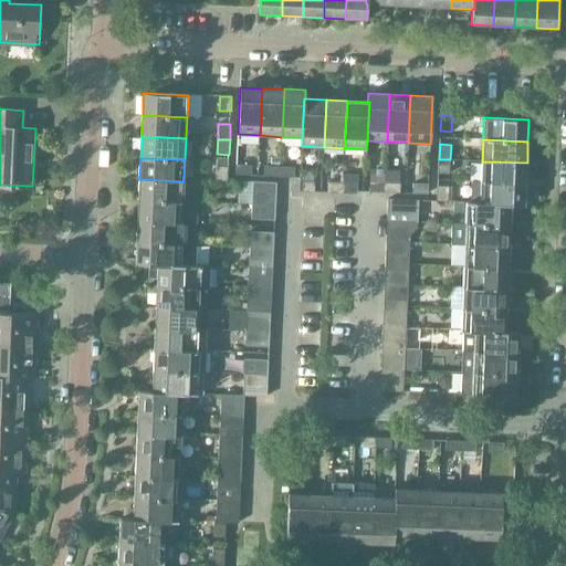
[(450,159),(439,159),(439,174),(450,175),(450,159)]
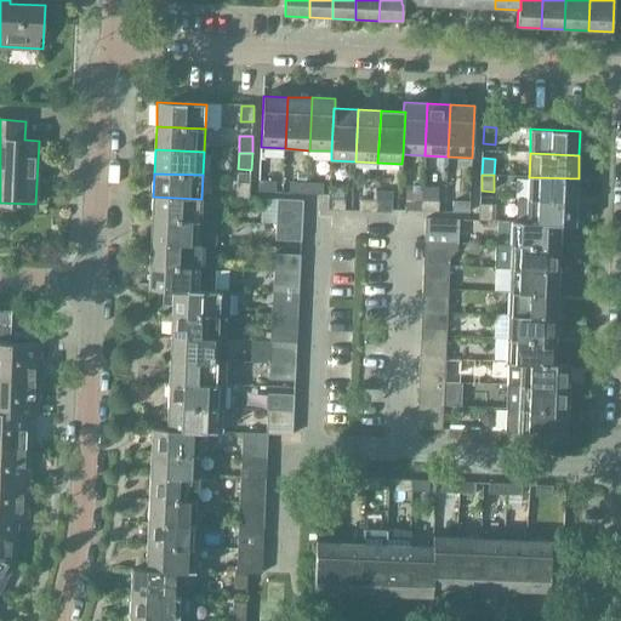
[(237,199),(250,199),(250,182),(251,177),(238,177),(237,199)]
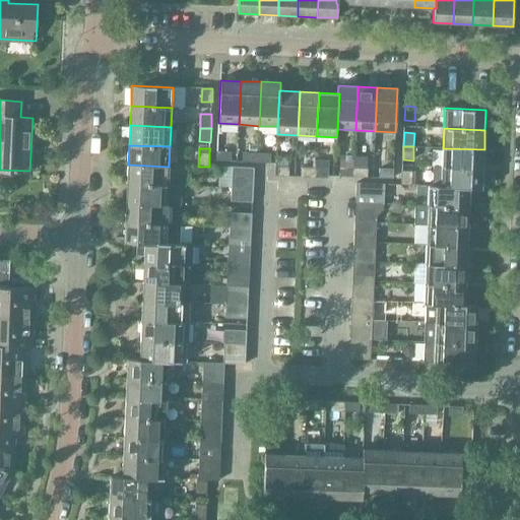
[(443,148),(442,168),(483,170),(484,149),(443,148)]
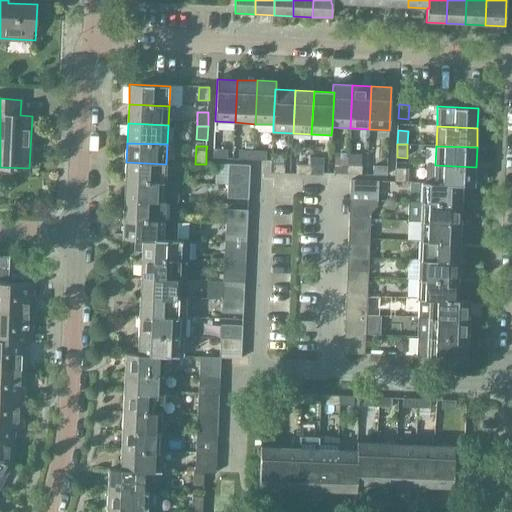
[(228,150),(214,149),(214,158),(227,159),(228,150)]
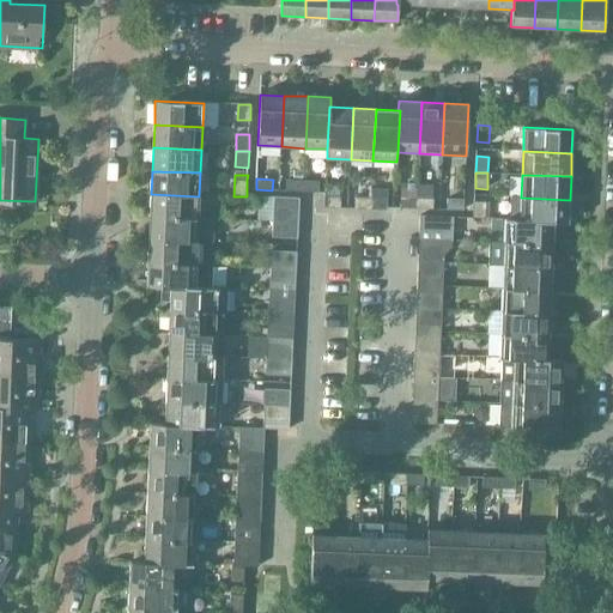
[(286,190),(302,192),(303,181),(286,181),(286,190)]
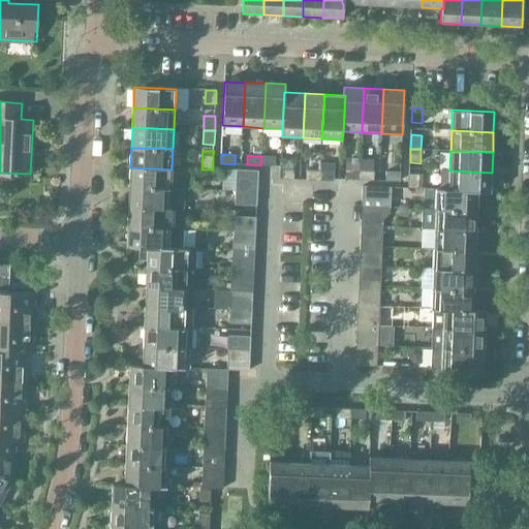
[(261,156),(260,165),(275,166),(275,157),(261,156)]
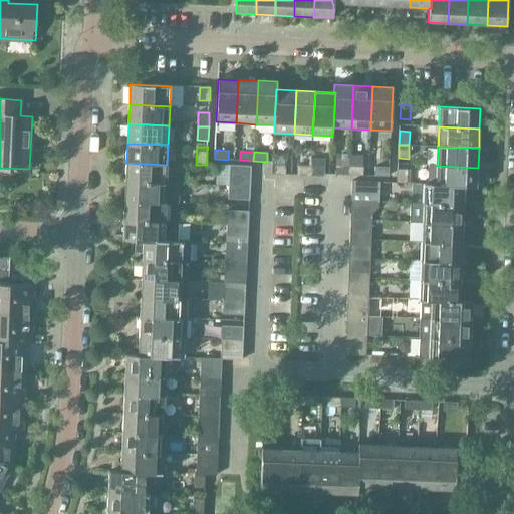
[(126,163),(125,182),(167,184),(167,165),(126,163)]
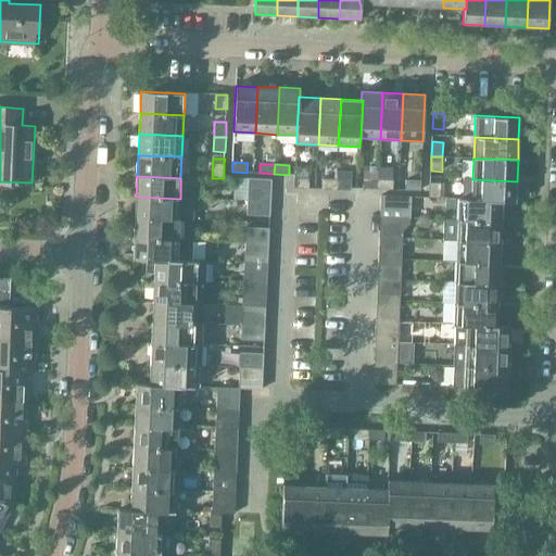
[(294,178),(294,188),(310,189),(310,179),(294,178)]
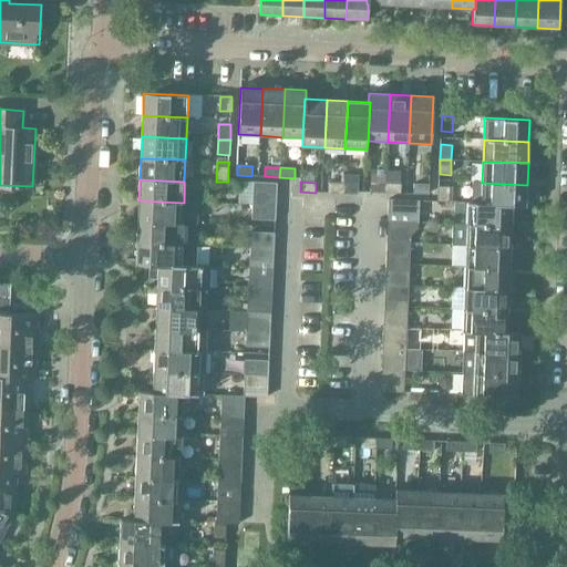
[(254,183),(253,205),(276,206),(277,184),(254,183)]
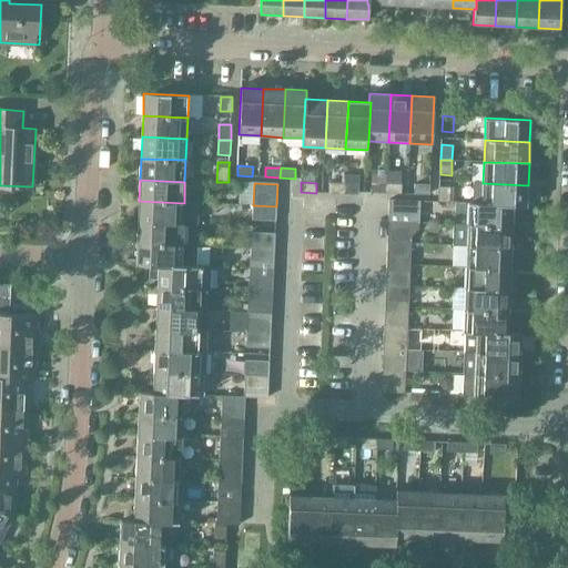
[(328,193),(344,194),(344,184),(328,183),(328,193)]
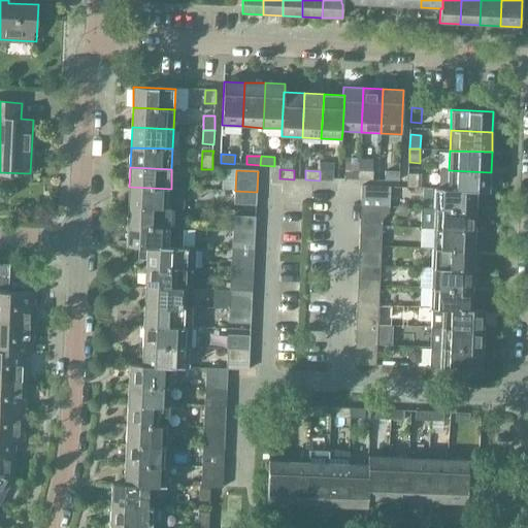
[(344,179),(359,179),(359,170),(345,170),(344,179)]
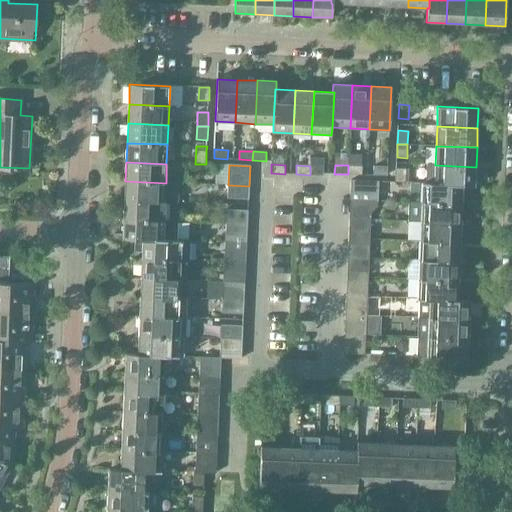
[(348,165),(348,174),(362,175),(362,166),(348,165)]
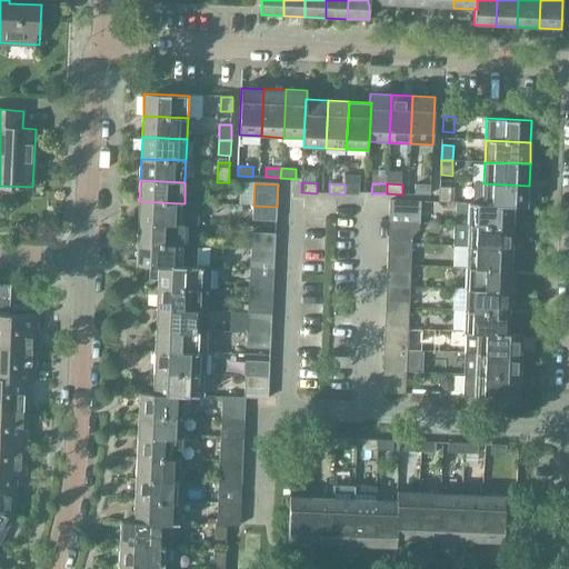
[(472,196),(472,203),(482,203),(482,205),(515,206),(515,207),(528,207),(528,197),(529,186),(483,183),(483,196),(472,196)]
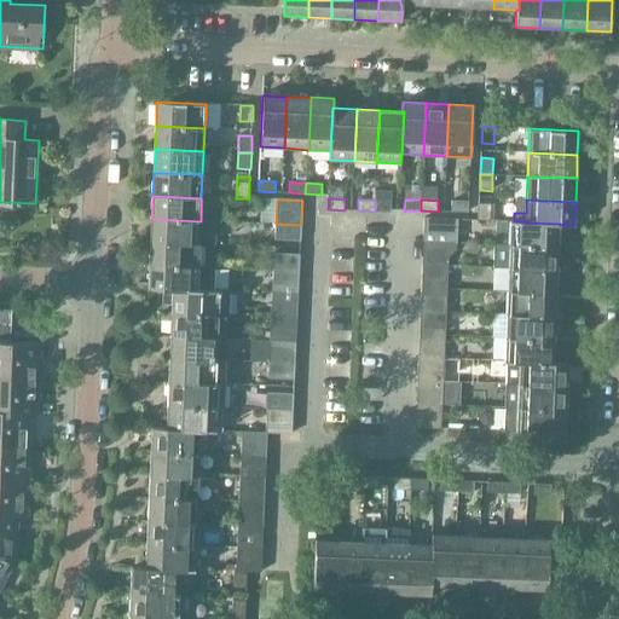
[(375,201),(375,212),(391,212),(391,202),(375,201)]
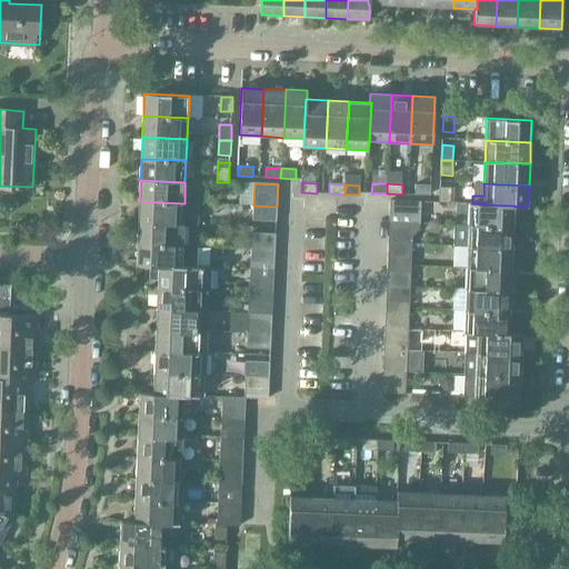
[(417,186),(417,195),(431,196),(431,186),(417,186)]
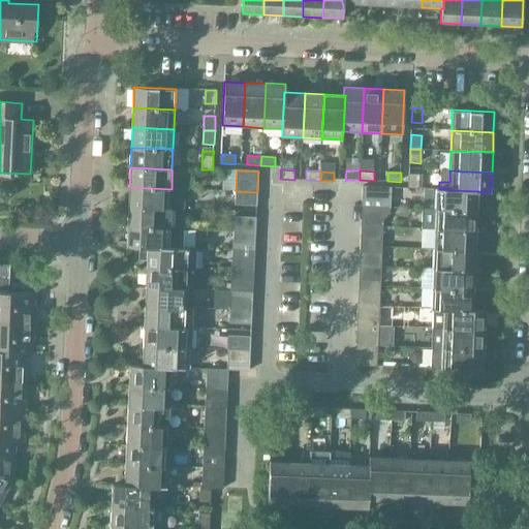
[(409,174),(408,188),(419,189),(419,175),(409,174)]
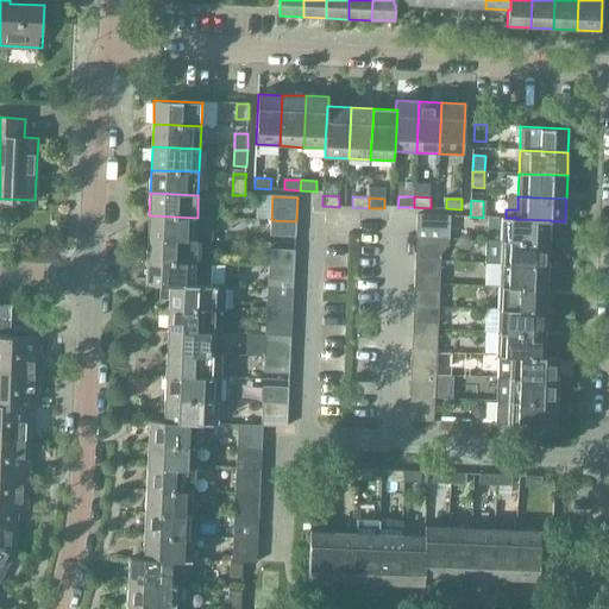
[(148,238),(196,240),(211,242),(212,218),(198,218),(149,215),(148,238)]
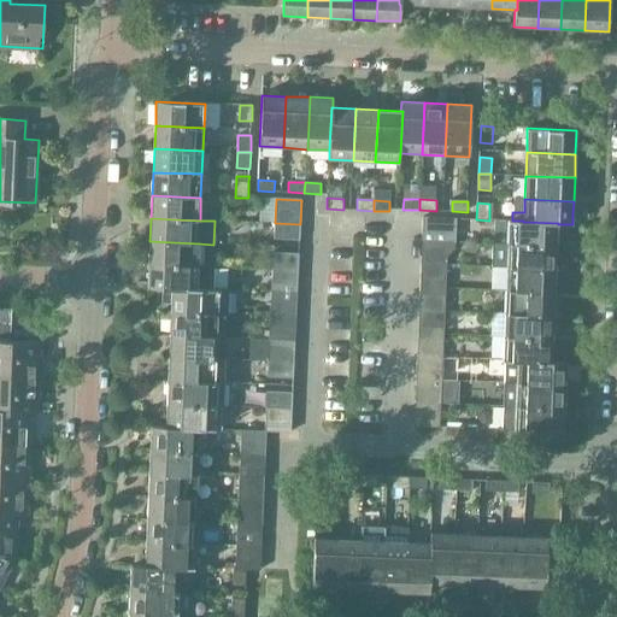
[(423,218),(422,240),(447,241),(452,241),(453,219),(448,218),(423,218)]
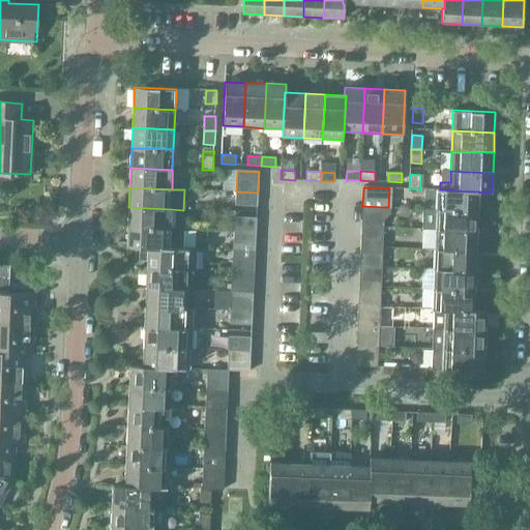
[(437,189),(436,209),(478,211),(479,193),(479,192),(449,190),(449,189),(437,189)]
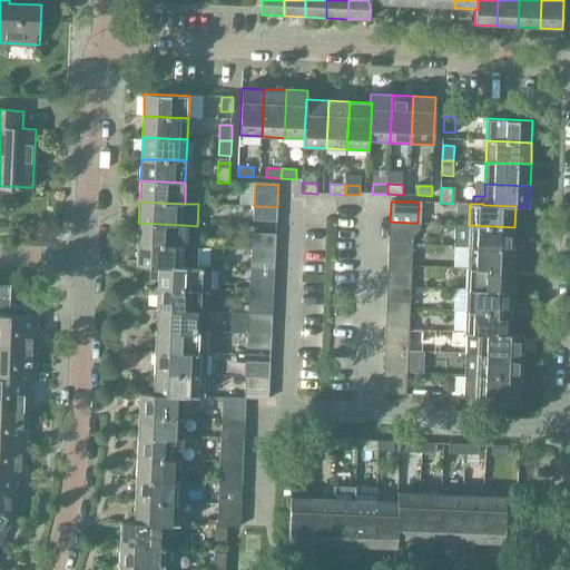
[(277,207),(254,206),(253,222),(276,223),(277,207)]
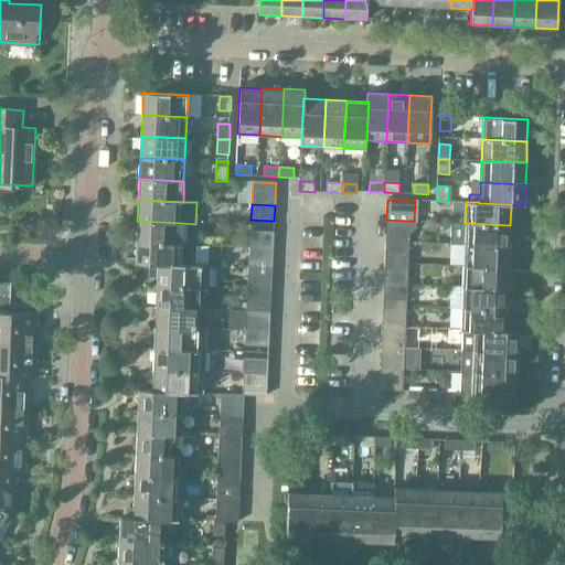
[(386,220),(385,242),(408,242),(409,232),(414,226),(414,221),(409,221),(386,220)]
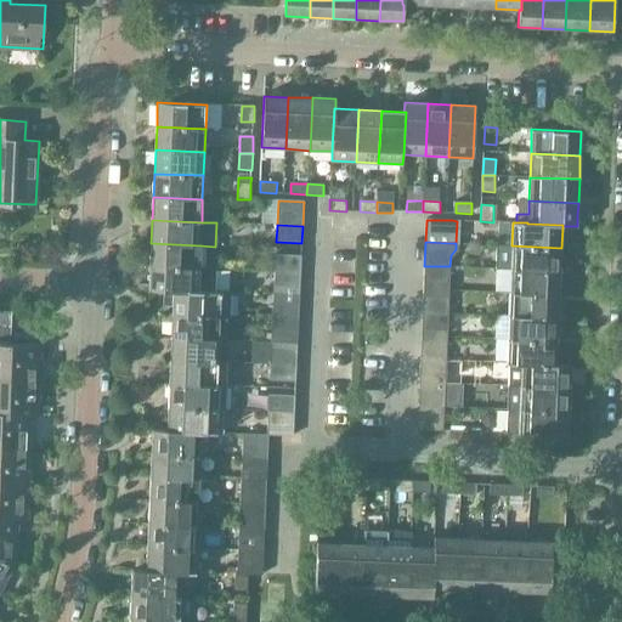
[(151,243),(150,267),(199,269),(201,246),(151,243)]
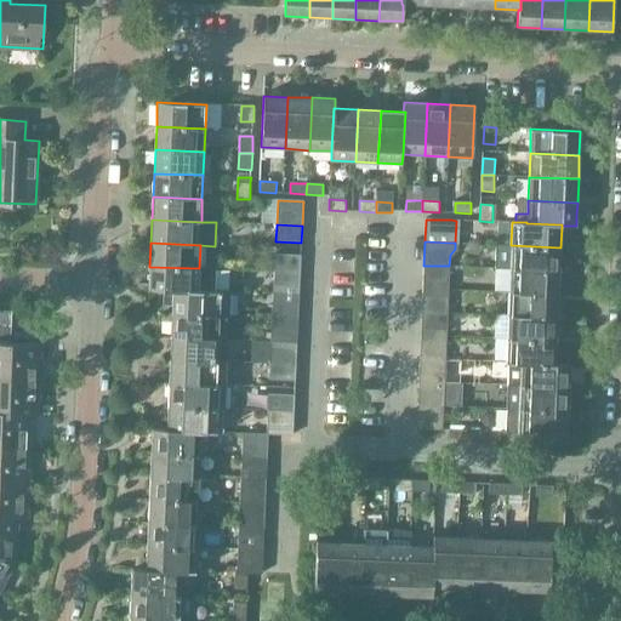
[(496,245),(495,268),(510,269),(559,271),(560,248),(511,245),(496,245)]
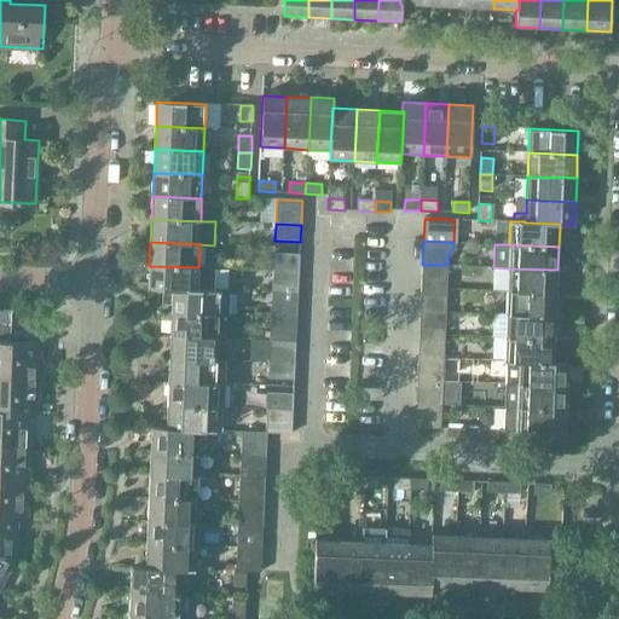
[(273,254),(273,270),(299,271),(300,255),(273,254)]
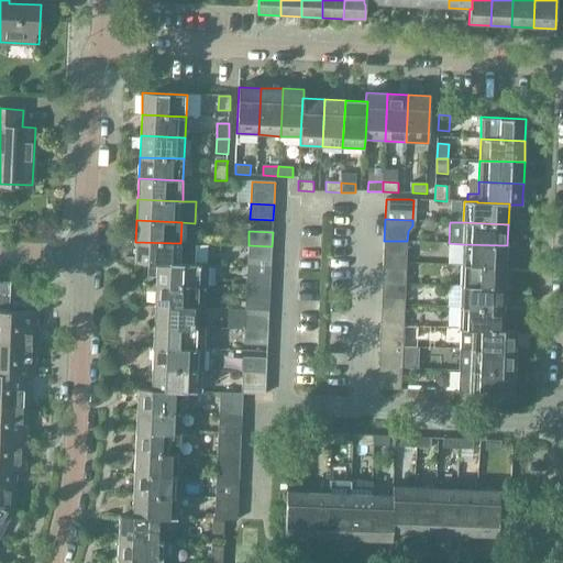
[(384,241),(383,262),(406,263),(407,241),(384,241)]
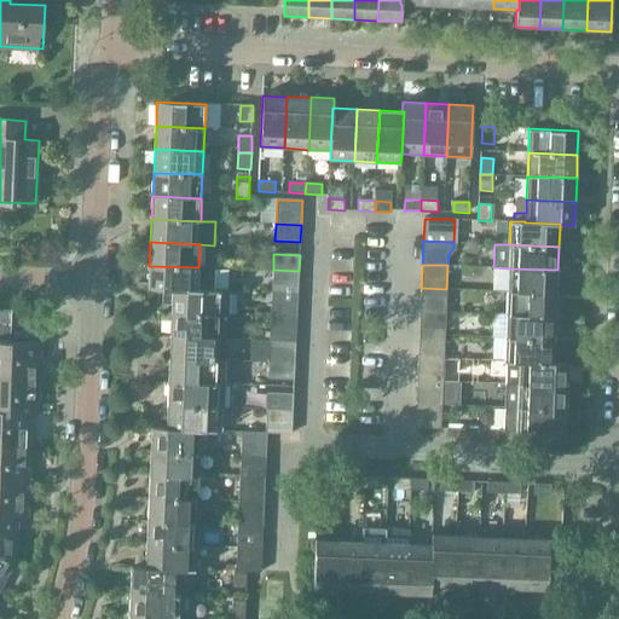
[(148,289),(172,290),(197,290),(197,289),(212,290),(213,268),(198,267),(149,266),(148,289)]
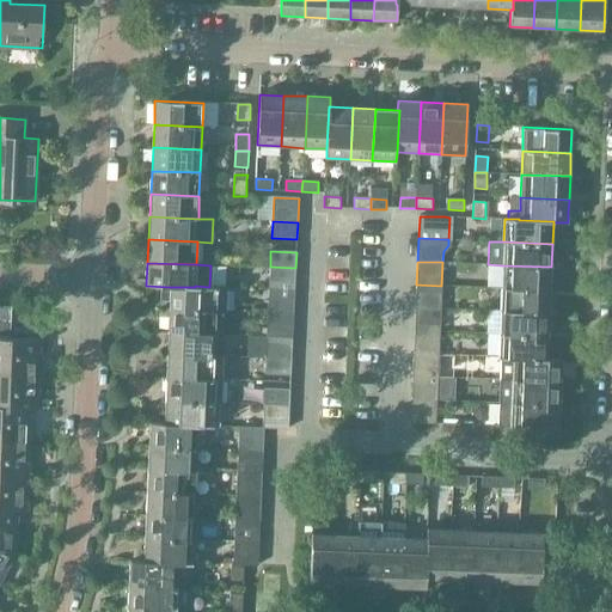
[(501,288),(550,291),(551,267),(502,265),(501,288)]
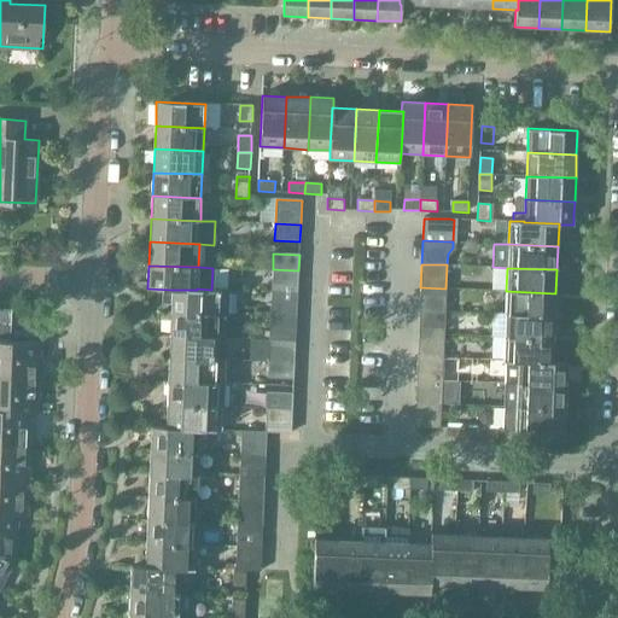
[(273,269),(272,292),(297,293),(298,270),(273,269)]
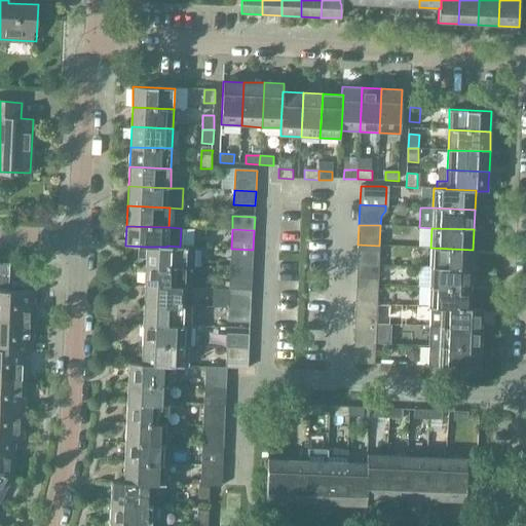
[(358,251),(358,264),(379,265),(379,251),(379,246),(358,245),(358,251)]
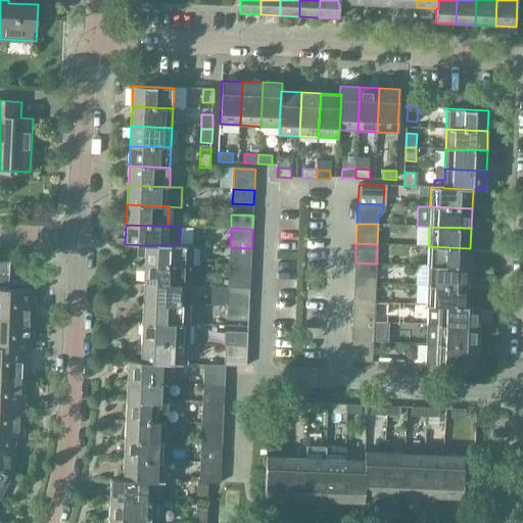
[(144,265),(186,266),(192,267),(193,245),(179,245),(167,244),(167,245),(145,245),(144,265)]
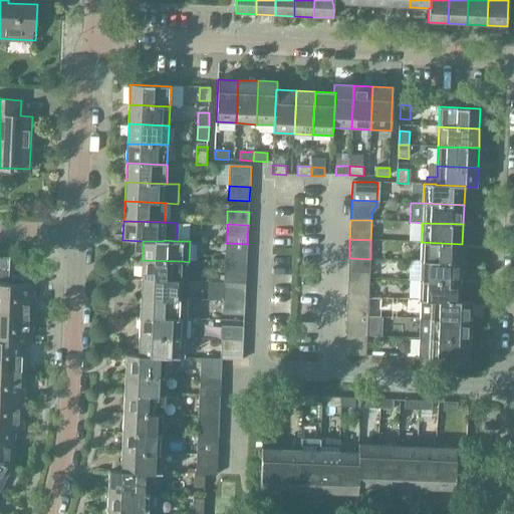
[(421,242),(421,261),(461,263),(462,244),(421,242)]
